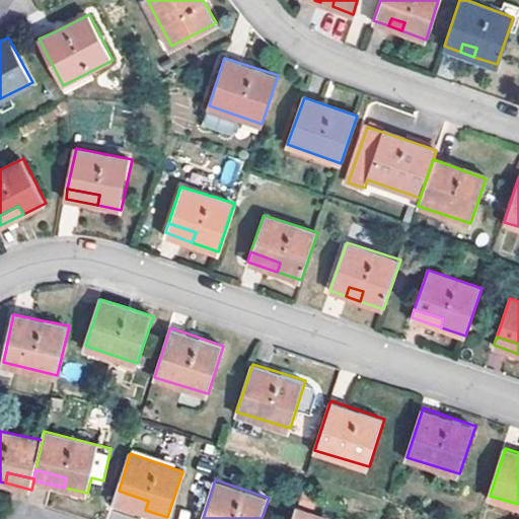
[(116,500),(145,510),(148,501),(119,491),(116,500)]
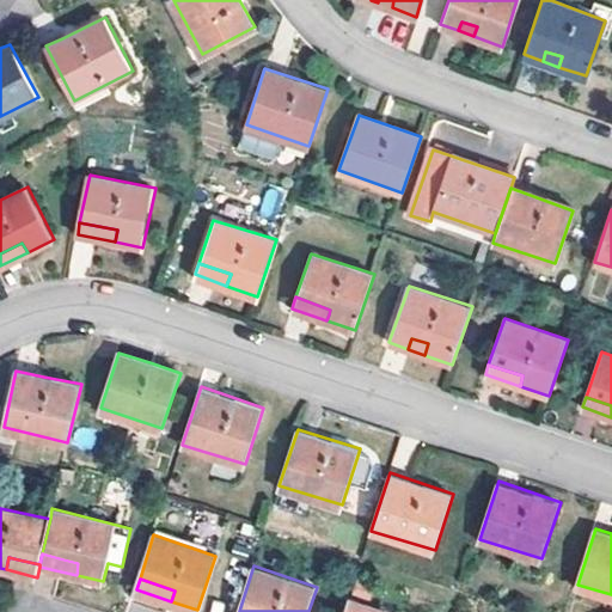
[(396,611),(350,597),(344,611),(396,611)]
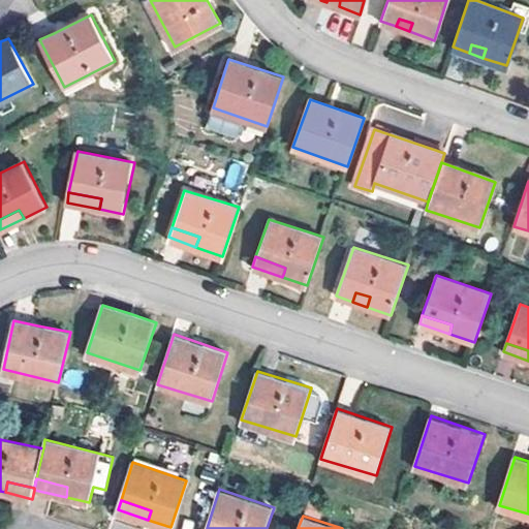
All buildings are outlined.
